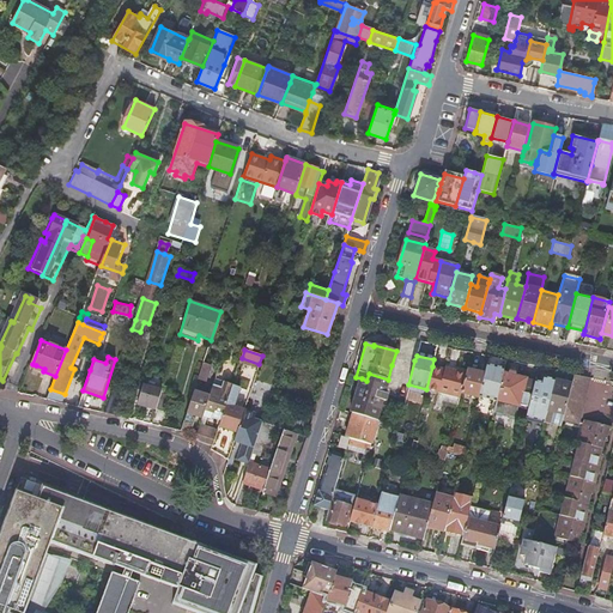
[(202,363),(198,378),(205,381),(211,366),(202,363)]
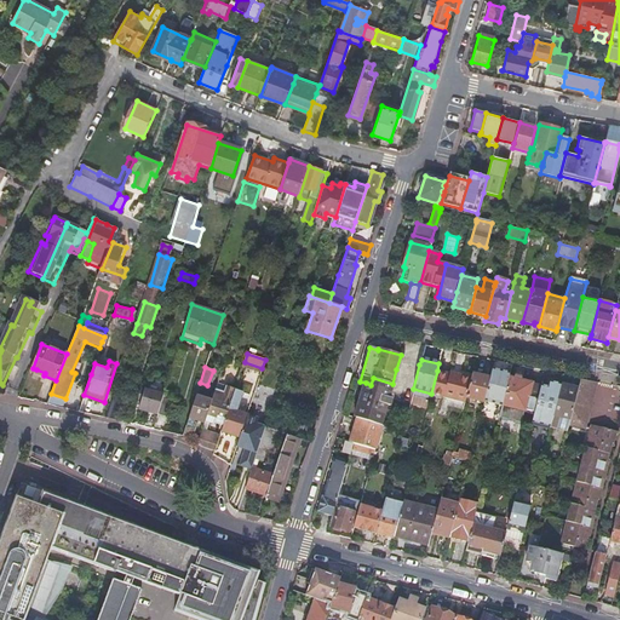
[(507,378),(509,373),(492,368),(489,378),(483,402),(481,412),(487,413),(492,392),(497,394),(492,414),(498,417),(499,414),(507,378)]
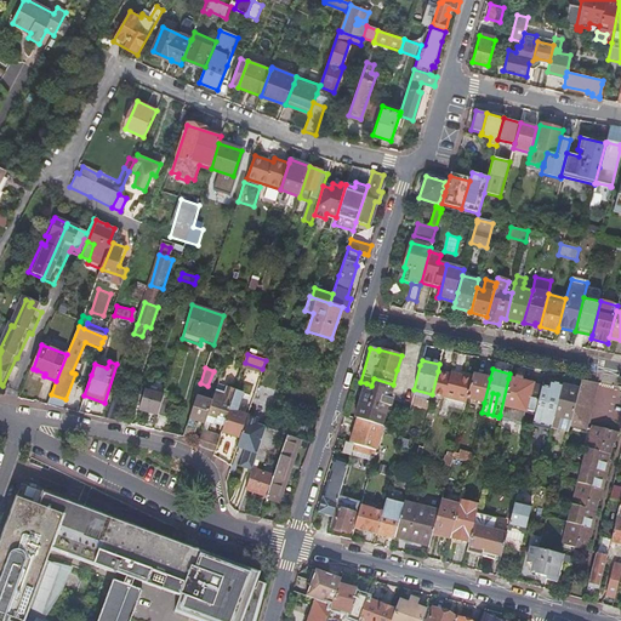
[(466,400),(466,398),(471,379),(459,375),(459,377),(438,371),(432,394),(454,400),(455,398),(466,400)]
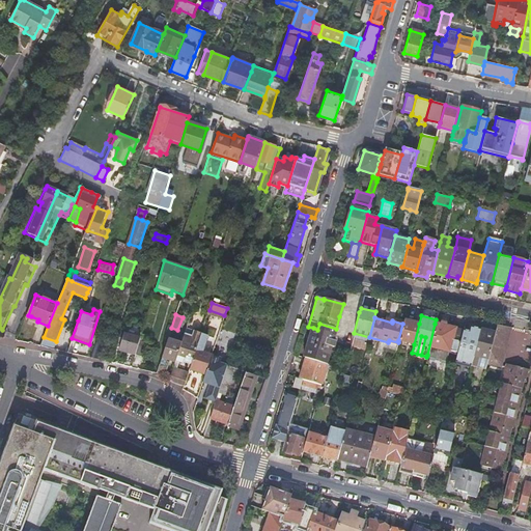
[(414,344),(419,324),(403,320),(402,324),(398,340),(414,344)]
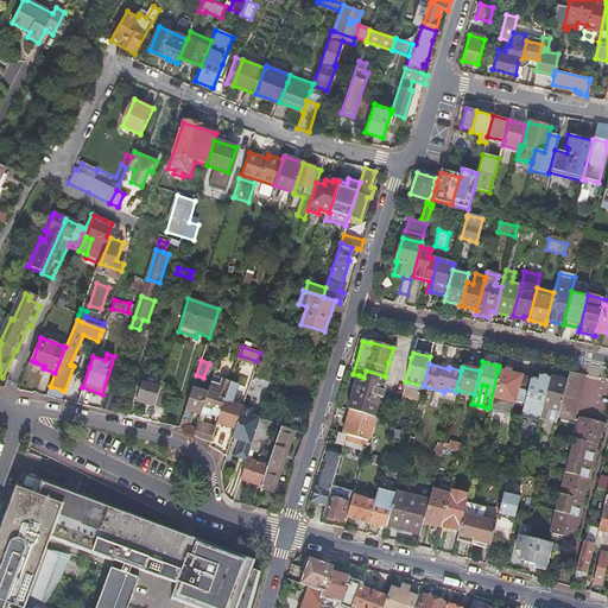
[(508,400),(523,405),(530,379),(510,374),(511,371),(504,369),(502,372),(498,371),(489,406),(502,410),(506,407),(508,400)]
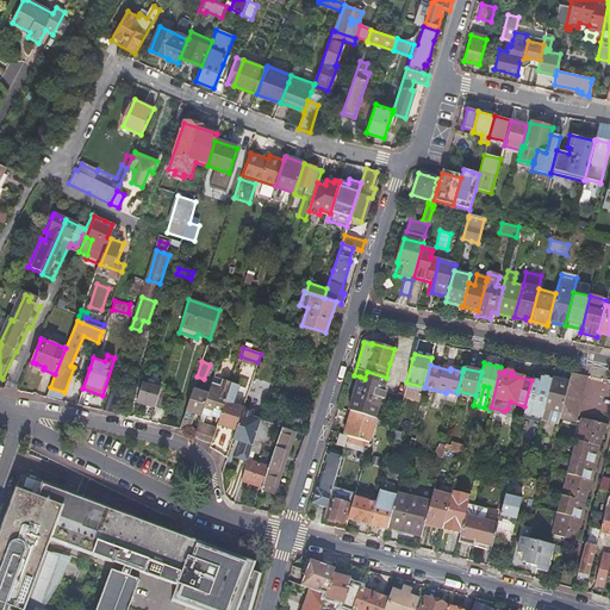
[(384,386),(386,378),(367,372),(365,379),(360,377),(358,385),(381,391),(383,385),(384,386)]
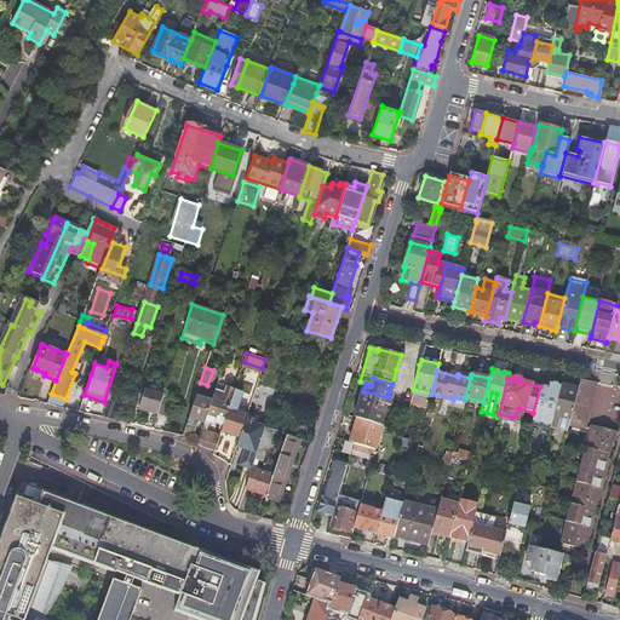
[(584,429),(596,382),(579,378),(577,389),(569,419),(568,424),(584,429)]
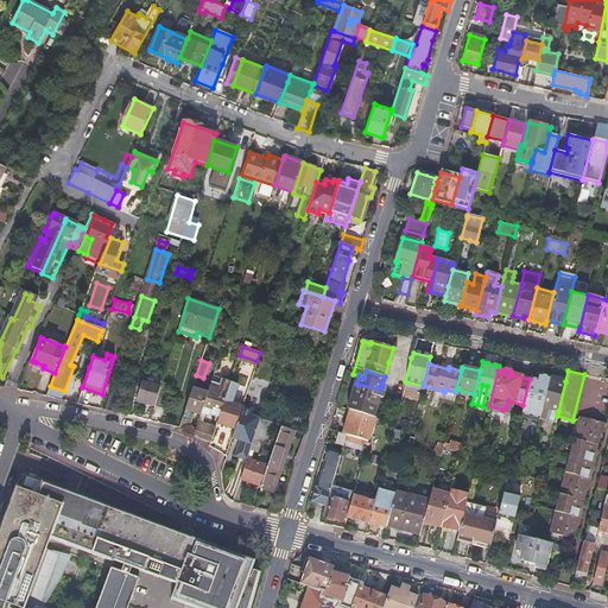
[(220,415),(227,393),(232,379),(223,377),(215,374),(213,380),(211,386),(208,394),(202,411),(210,415),(211,412),(220,415)]
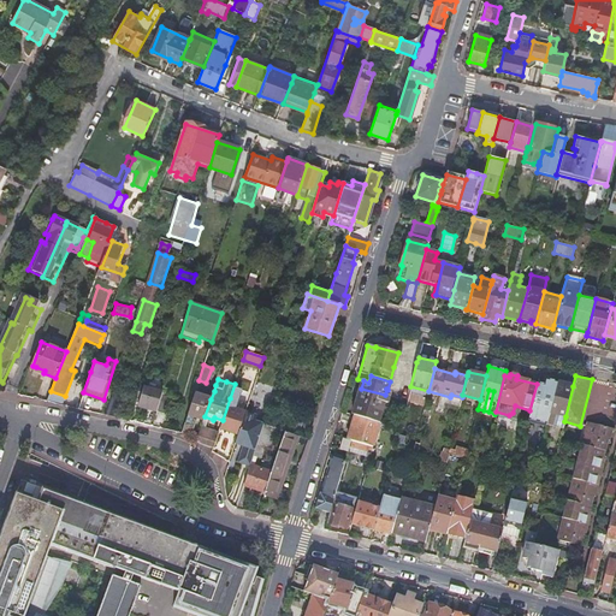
[(545,426),(546,424),(557,381),(546,379),(544,385),(539,384),(532,410),(531,410),(527,421),(529,422),(545,426)]
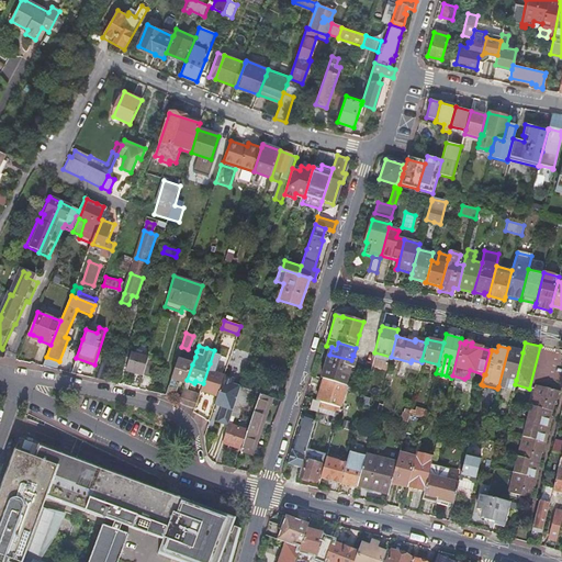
[(506,378),(516,380),(523,352),(508,348),(498,386),(504,389),(505,385),(506,378)]
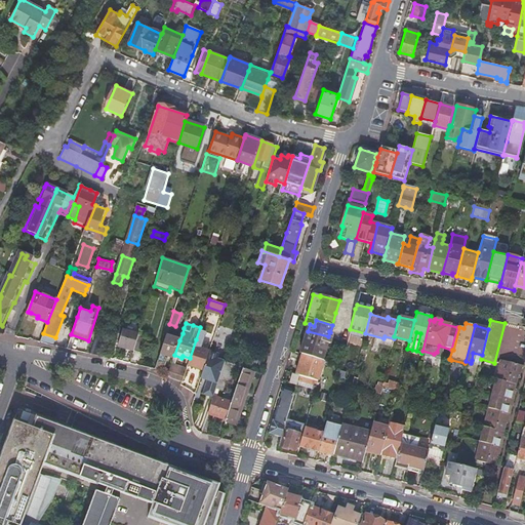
[(118,346),(133,351),(137,337),(138,334),(119,328),(117,336),(120,338),(118,346)]
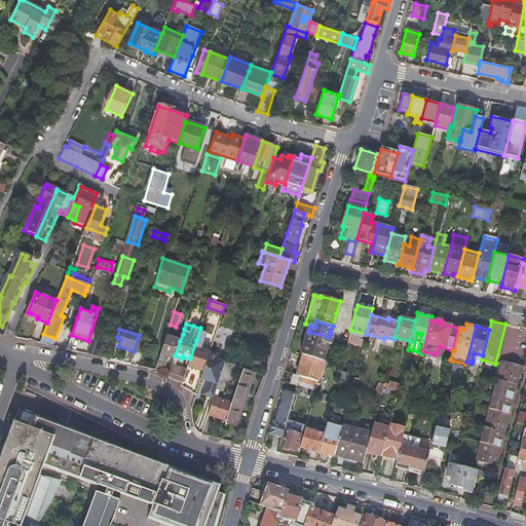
[(89,354),(100,358),(107,333),(98,330),(89,354)]
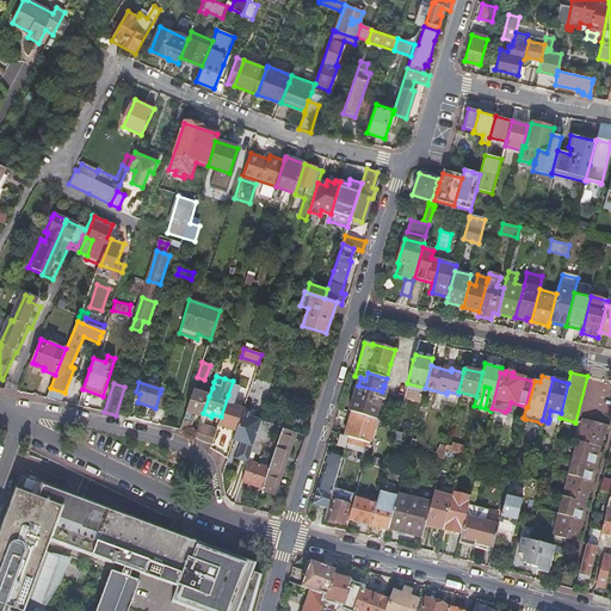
[(380,397),(382,392),(358,386),(350,411),(351,412),(374,418),(377,405),(381,406),(383,399),(380,397)]
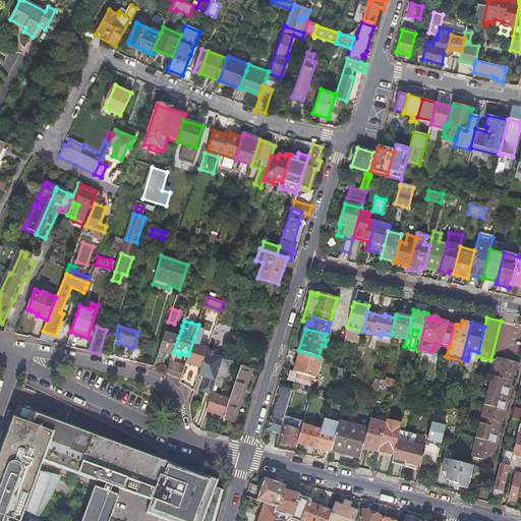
[(158,353),(154,364),(161,367),(162,367),(165,355),(161,354),(162,352),(172,355),(173,352),(178,338),(169,334),(164,333),(158,350),(158,353)]
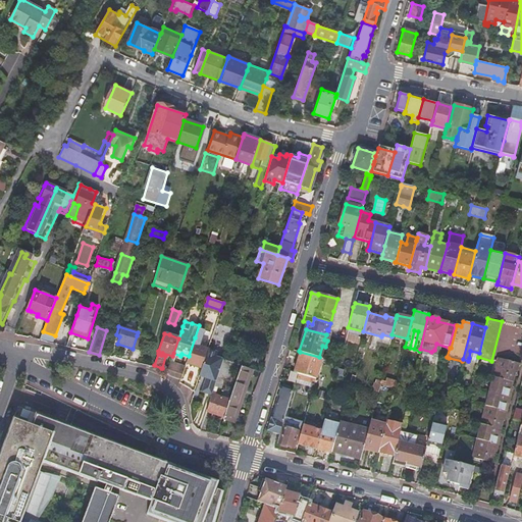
[(137,335),(133,349),(140,351),(144,338),(137,335)]
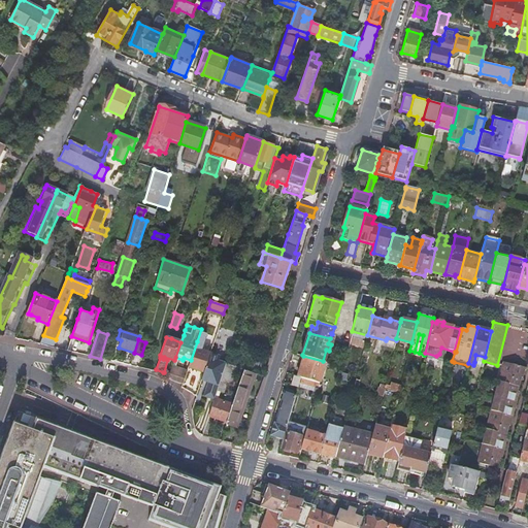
[(203,373),(209,354),(202,351),(203,343),(197,341),(191,360),(189,367),(203,373)]
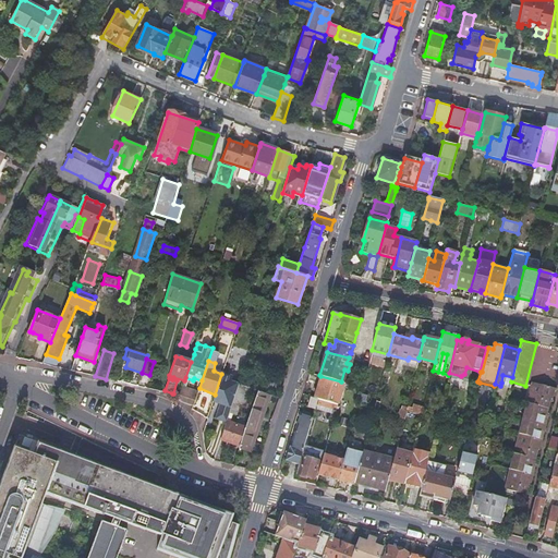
[(215,395),(213,401),(221,404),(216,421),(226,424),(227,422),(239,385),(240,384),(231,380),(233,375),(222,372),(221,374),(215,395)]
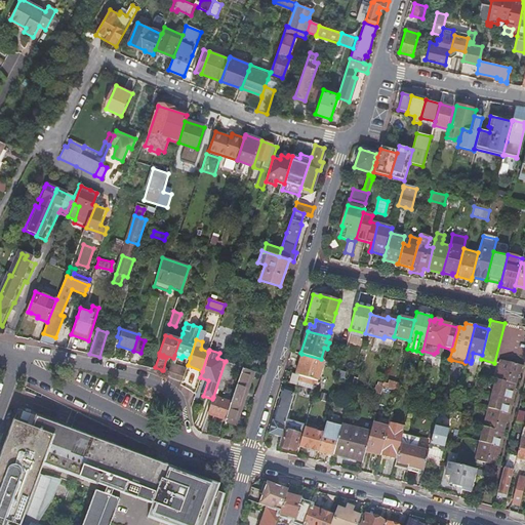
[(482,355),(473,353),(472,360),(471,363),(479,365),(481,359),(482,355)]
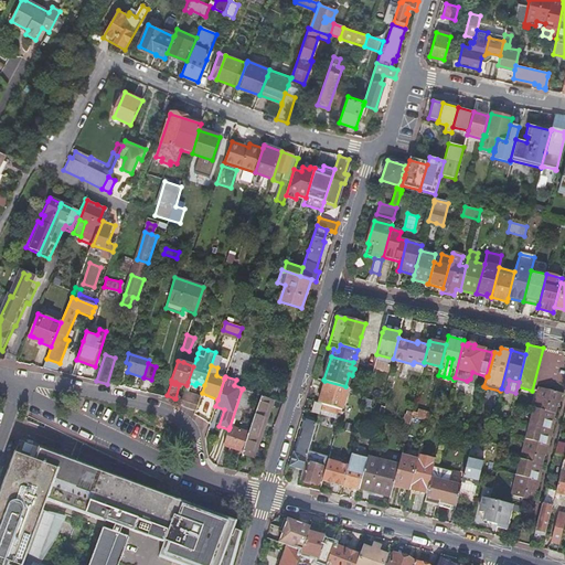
[(323,404),(342,409),(343,406),(343,405),(349,387),(345,386),(324,381),(318,402),(323,404)]
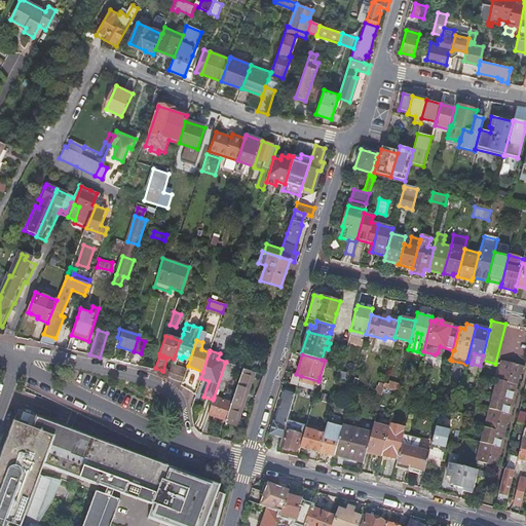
[(187,368),(188,366),(190,359),(183,357),(182,359),(175,355),(174,359),(173,363),(187,368)]
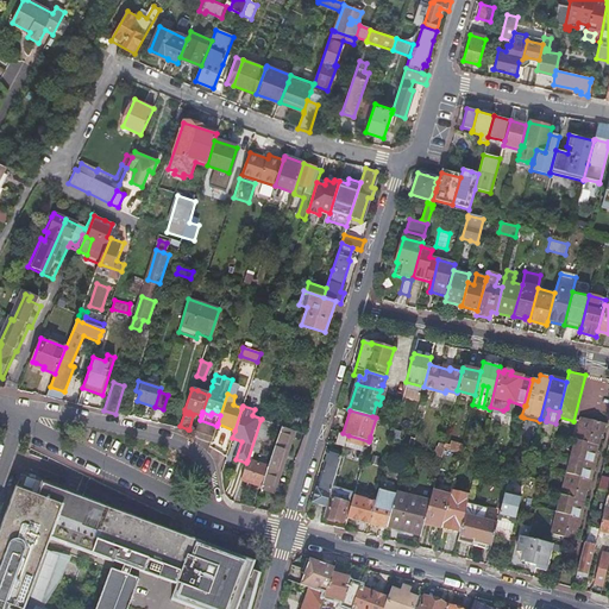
[(286,413),(282,420),(295,425),(297,416),(286,413)]
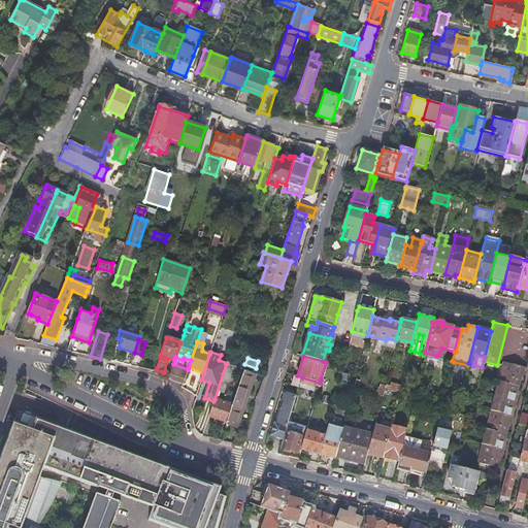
[(477,463),(488,465),(498,468),(498,467),(497,466),(500,456),(501,456),(504,442),(503,441),(508,423),(509,423),(514,408),(513,408),(514,400),(516,400),(518,394),(516,394),(521,374),(523,374),(524,366),(514,363),(503,361),(501,367),(503,369),(500,381),(498,380),(497,386),(498,388),(497,395),(494,394),(493,399),(495,402),(493,409),(491,408),(489,415),(491,417),(488,428),(486,428),(485,434),(486,436),(484,442),(483,442),(481,449),(483,451),(480,462),(477,462),(477,463)]
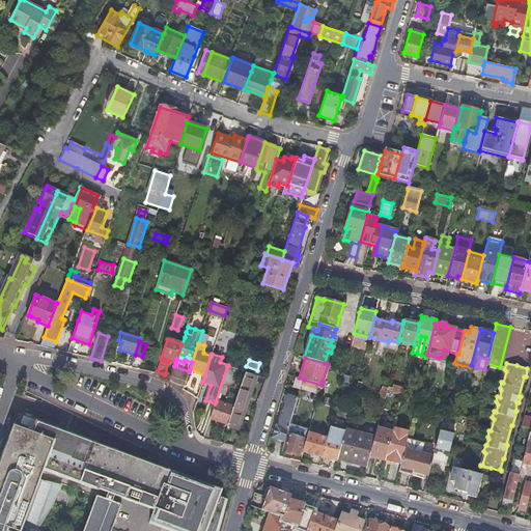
[(175,385),(183,390),(189,371),(174,366),(170,381),(175,385)]
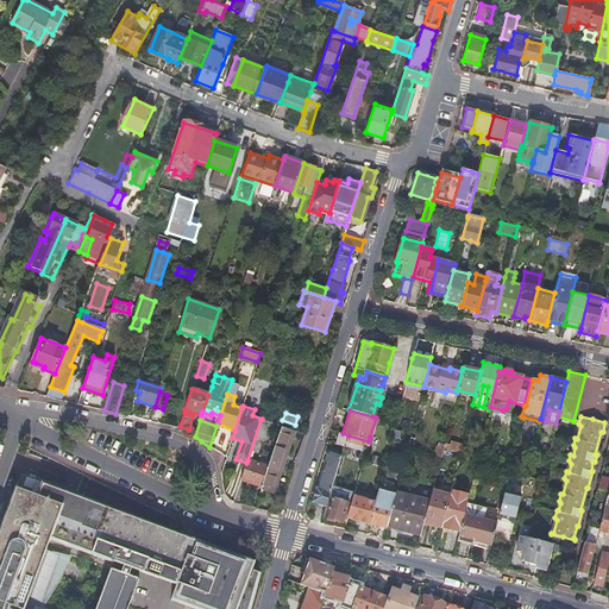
[(261,420),(248,460),(264,466),(278,426),(261,420)]
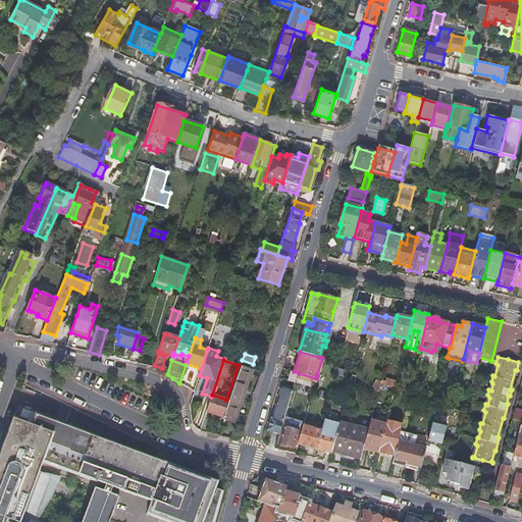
[(224,417),(224,418),(232,421),(245,381),(255,384),(259,371),(241,365),(229,401),(224,417)]
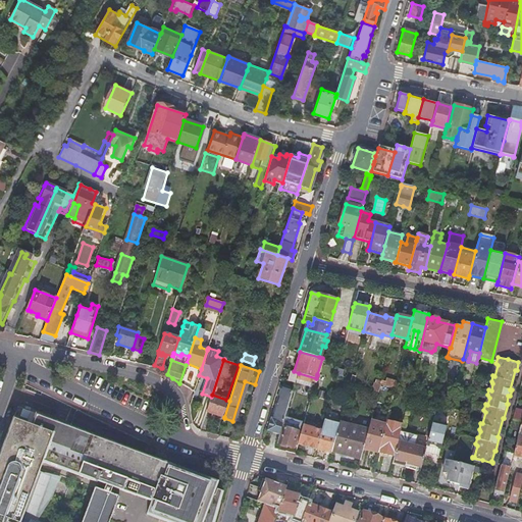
[(297,378),(315,383),(316,378),(299,373),(297,378)]
